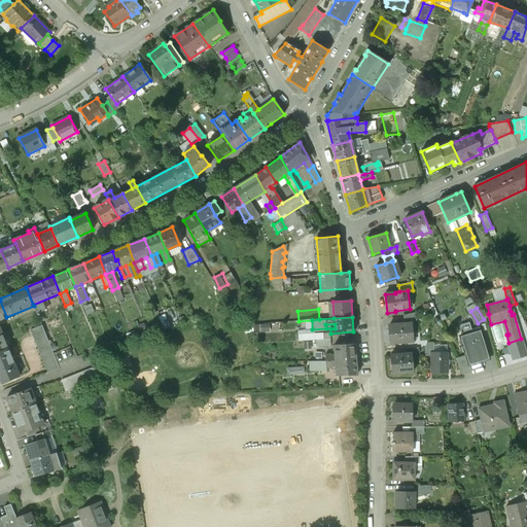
[(411,323),(391,325),(391,335),(389,335),(390,343),(412,341),(411,332),(412,332),(411,323)]
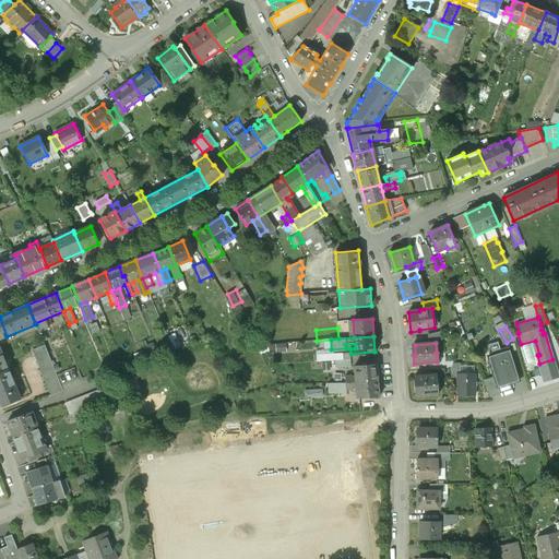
[(45,345),(32,351),(50,396),(63,391),(45,345)]
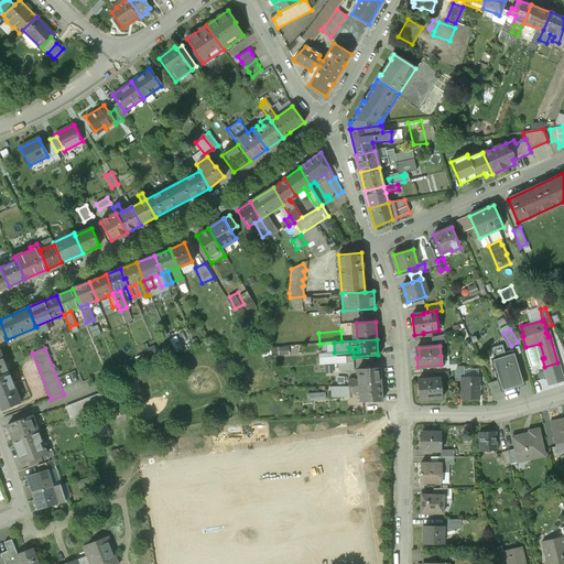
[(0,349),(0,376),(10,372),(0,349)]
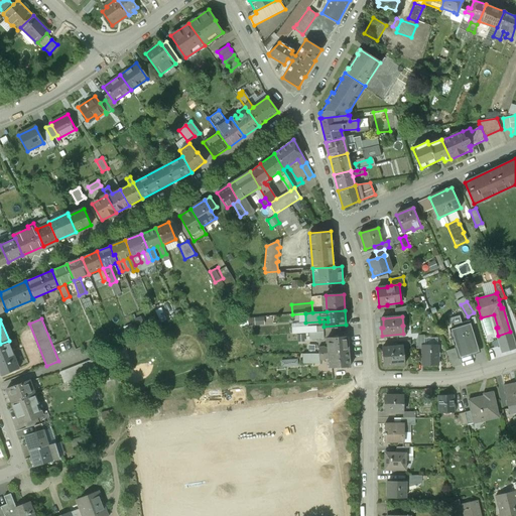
[(471,324),(454,329),(456,336),(454,337),(460,358),(479,352),(471,324)]
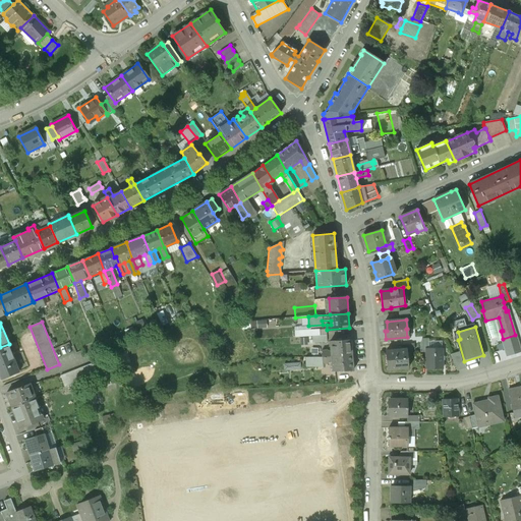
[(320,329),(296,330),(297,337),(312,336),(320,336),(320,329)]
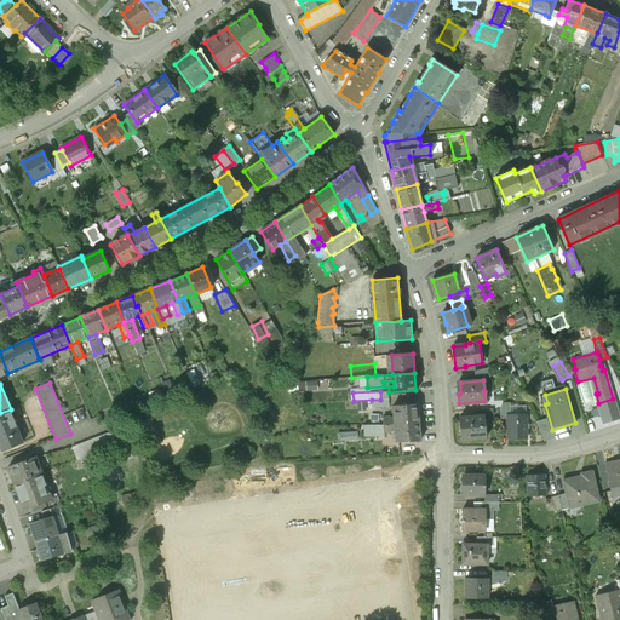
[(401,405),(392,406),(394,419),(395,424),(419,423),(417,403),(406,405),(401,405)]
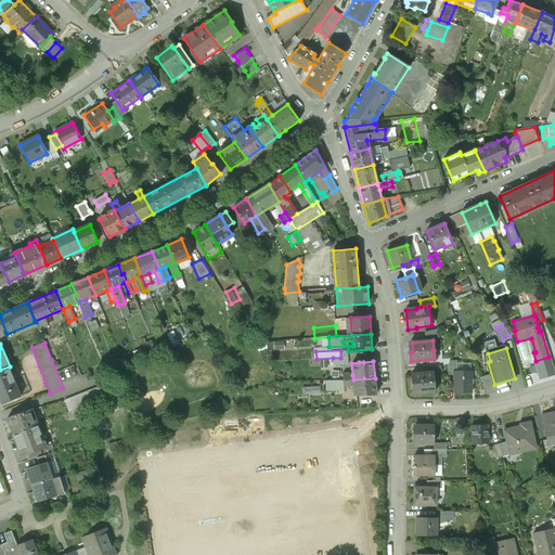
[(22,396),(10,366),(0,370),(0,397),(2,403),(22,396)]
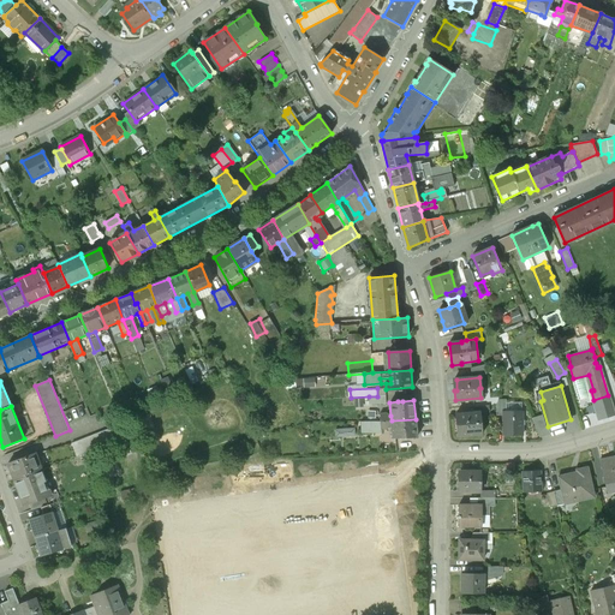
[(521,411),(503,412),(505,435),(523,435),(521,411)]
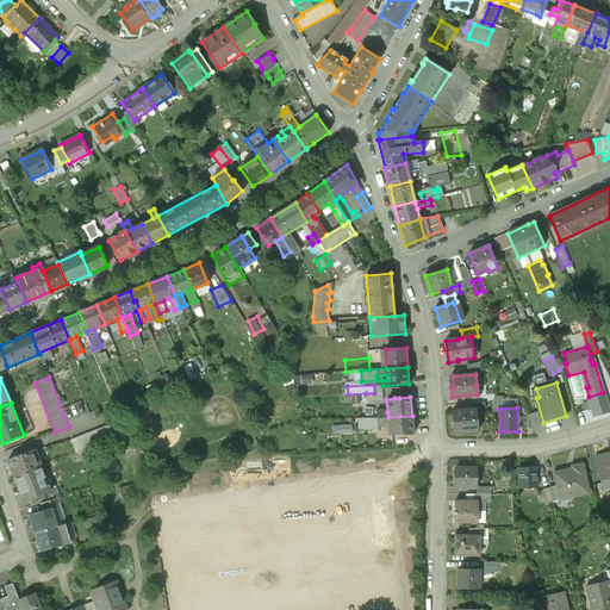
[(477,409),(453,411),(454,433),(478,430),(477,409)]
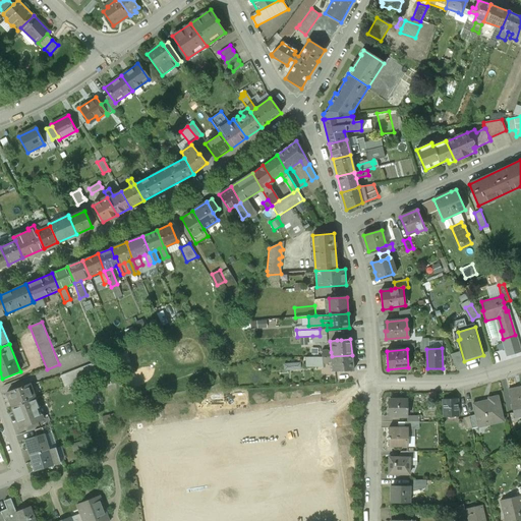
[(352,355),(332,356),(332,360),(333,371),(353,369),(352,361),(352,355)]
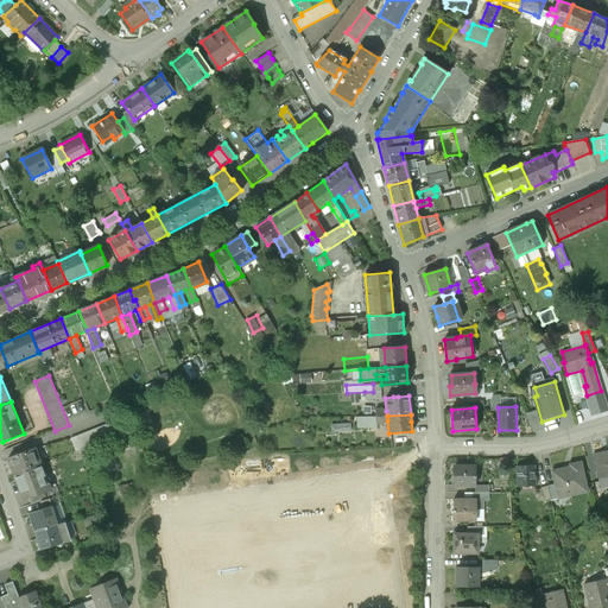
[(375,416),(366,417),(366,428),(377,428),(377,424),(382,424),(387,420),(387,416),(375,416)]
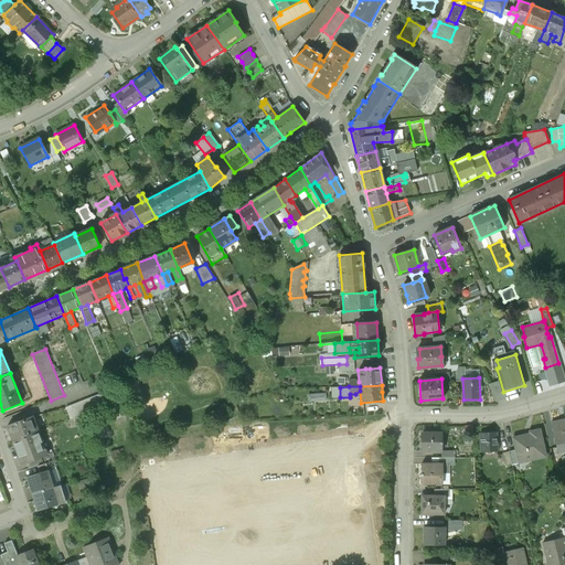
[(94,397),(65,407),(71,419),(77,417),(117,402),(113,390),(94,397)]
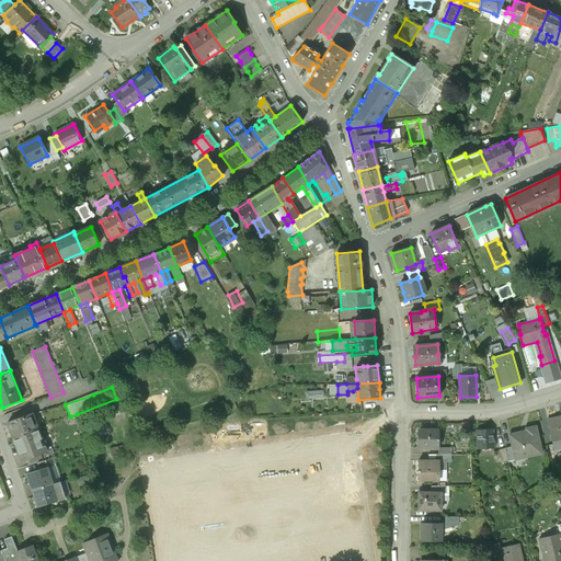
[(32,414),(8,423),(13,438),(37,428),(32,414)]
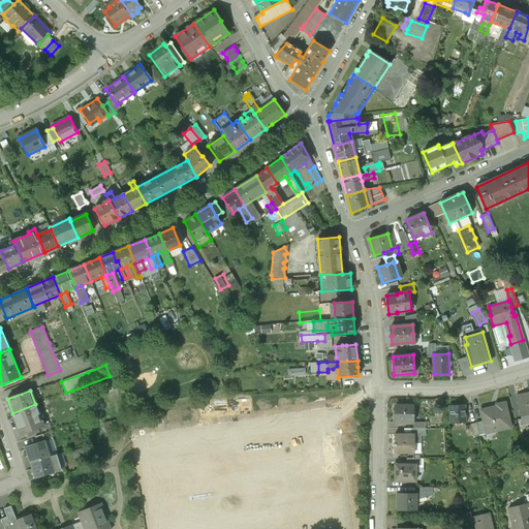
[(528,392),(517,395),(522,418),(528,416),(528,392)]
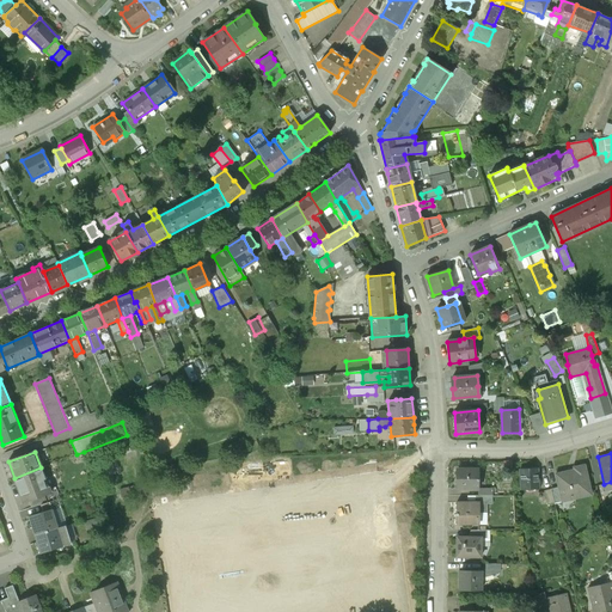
[(585,465),(574,467),(574,470),(556,475),(558,487),(561,497),(591,491),(585,465)]
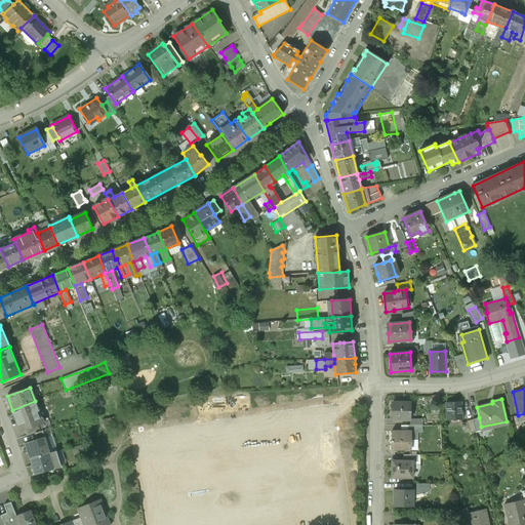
[(35,401),(12,410),(21,432),(41,423),(36,412),(38,410),(35,401)]
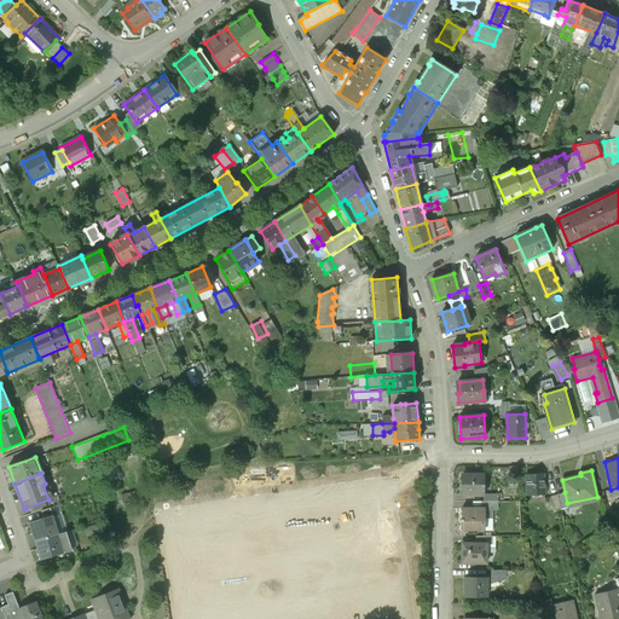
[(484,474),(473,474),(473,478),(462,478),(462,493),(484,493),(484,474)]
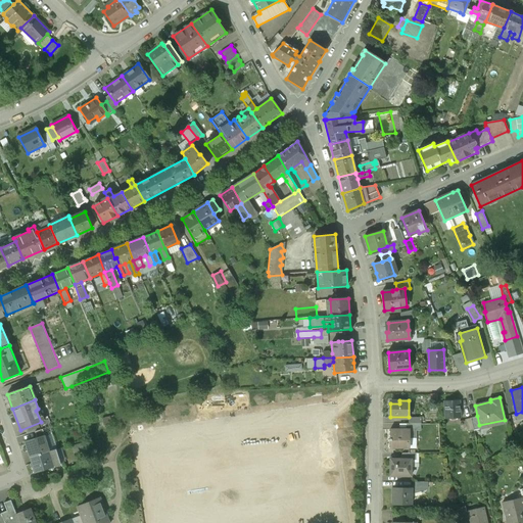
[(459,400),(444,401),(445,419),(460,418),(459,400)]
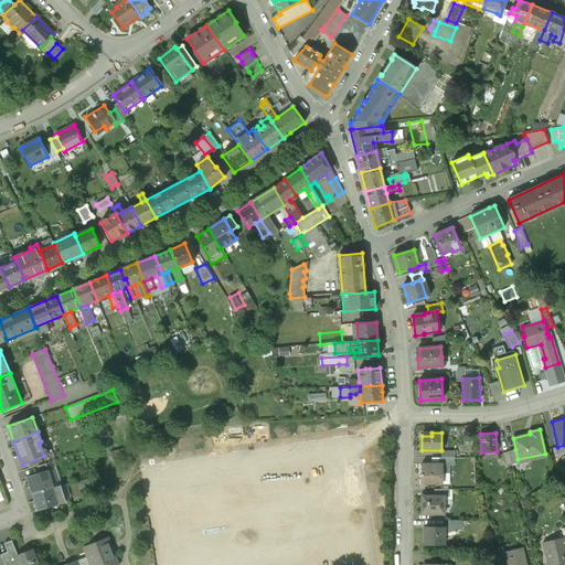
[(518,459),(515,449),(508,451),(511,464),(511,465),(519,462),(518,459)]
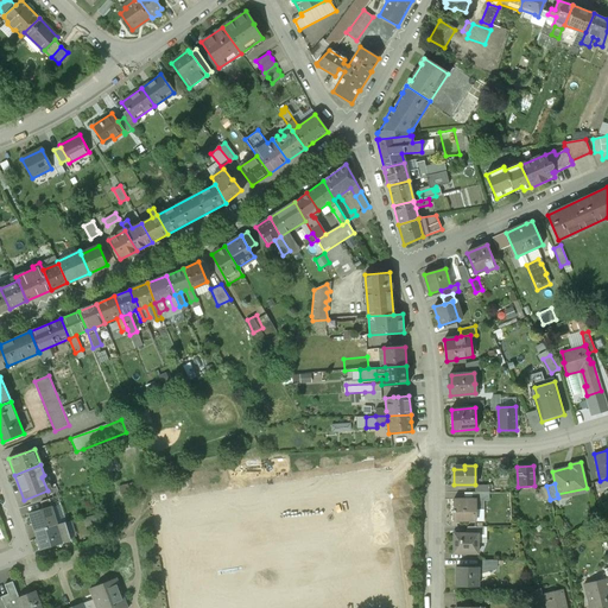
[(546,486),(539,487),(543,501),(550,499),(546,486)]
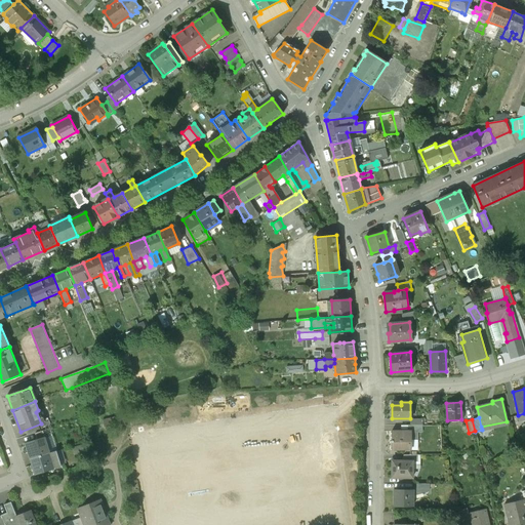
[(410,431),(392,431),(392,441),(392,442),(392,449),(410,449),(410,431)]
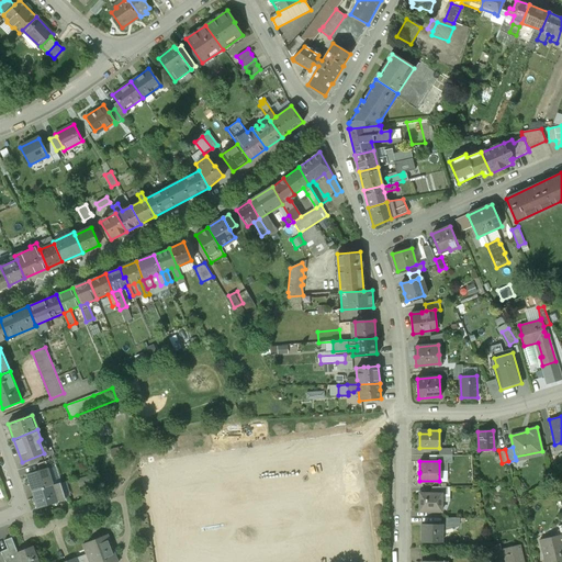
[(47,469),(26,475),(32,492),(53,485),(47,469)]
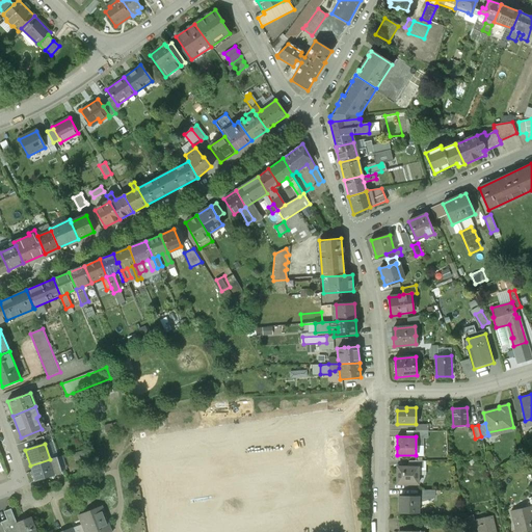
[(50,459),(30,466),(35,481),(61,473),(56,457),(50,459)]
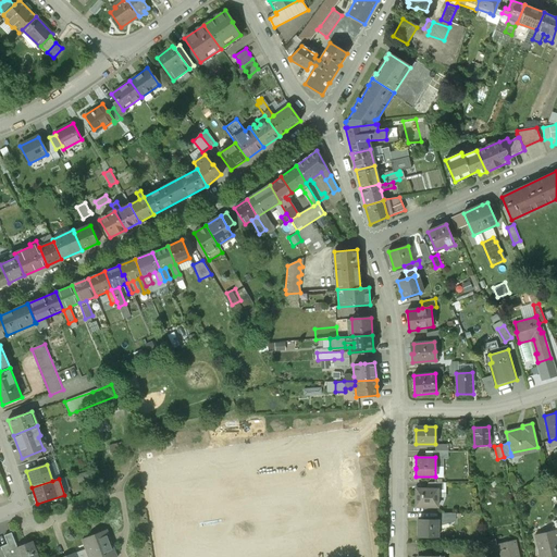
[(430,490),(416,490),(416,507),(435,507),(435,497),(437,497),(437,490),(430,490)]
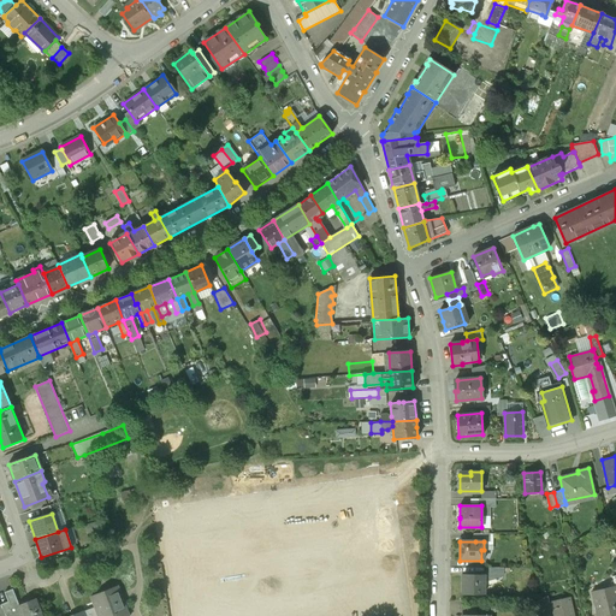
[(484,575),(462,575),(462,584),(461,584),(461,591),(462,591),(462,594),(484,594),(484,575)]
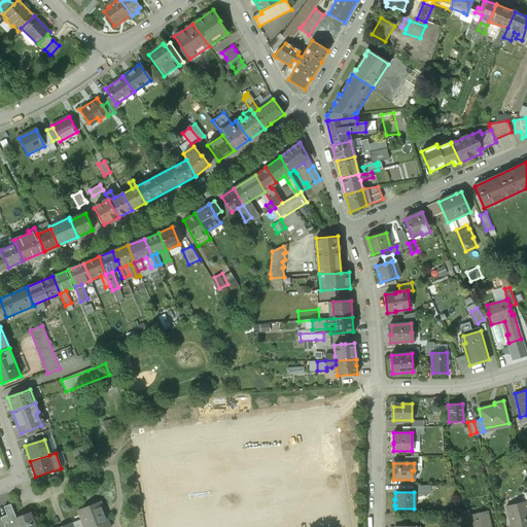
[(100,500),(77,510),(81,519),(84,526),(110,526),(100,500)]
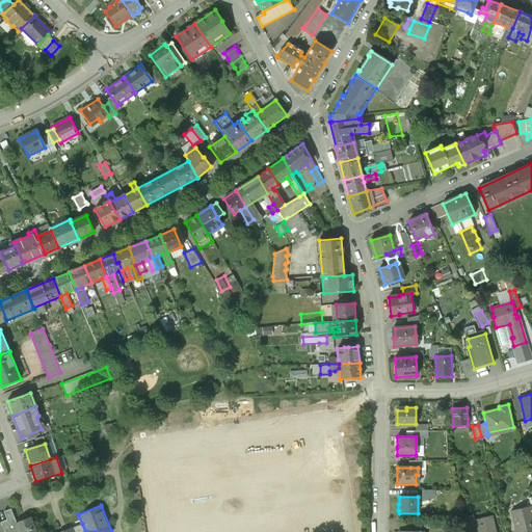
[(531,512),(531,507),(512,511),(516,531),(521,531),(531,529),(531,512)]
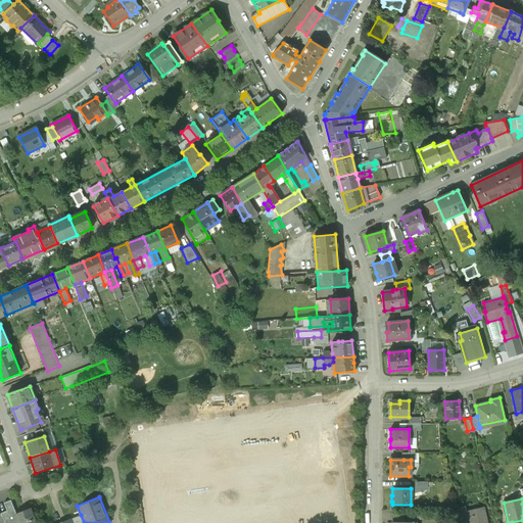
[(35,522),(30,509),(15,514),(10,501),(3,504),(6,511),(10,522),(35,522)]
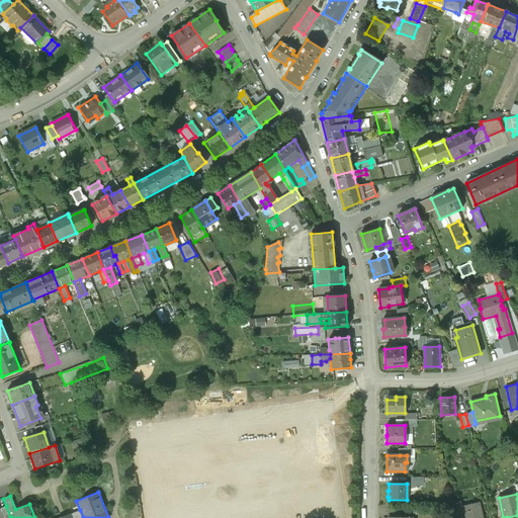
[(460,501),(453,503),(455,512),(456,514),(462,513),(461,506),(460,501)]
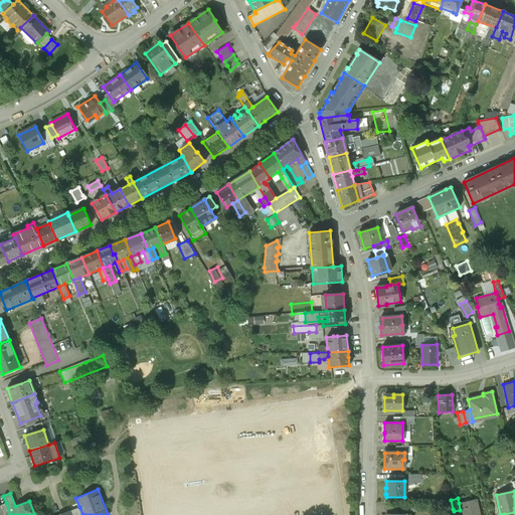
[(459,503),(460,510),(463,509),(464,514),(479,514),(476,499),(459,503)]
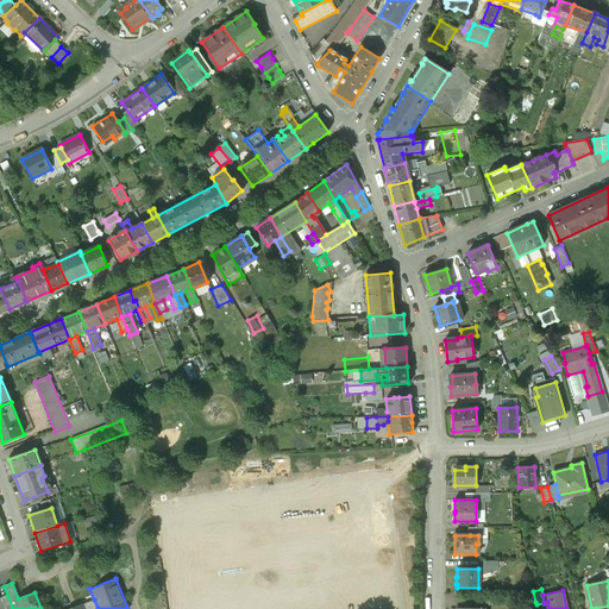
[(12,608),(7,595),(1,597),(5,608),(12,608)]
